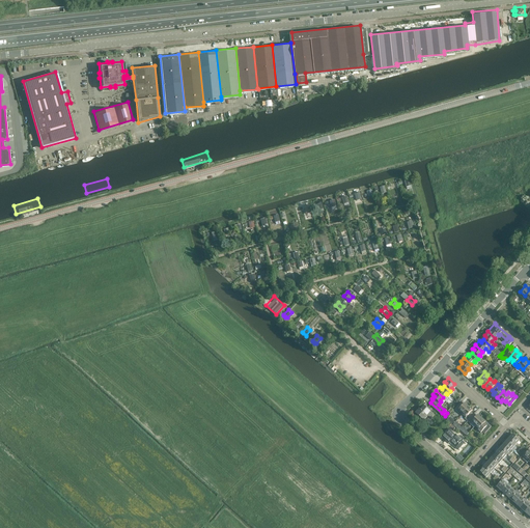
[(463,401),(459,399),(453,407),(456,409),(457,408),(462,411),(468,404),(464,400),(463,401)]
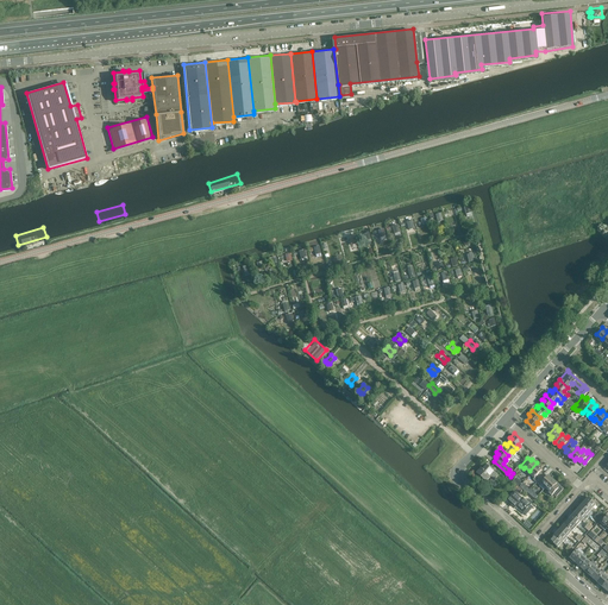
[(494,476),(497,472),(489,465),(490,464),(487,460),(482,466),(480,465),(476,470),(486,479),(490,473),(494,476)]
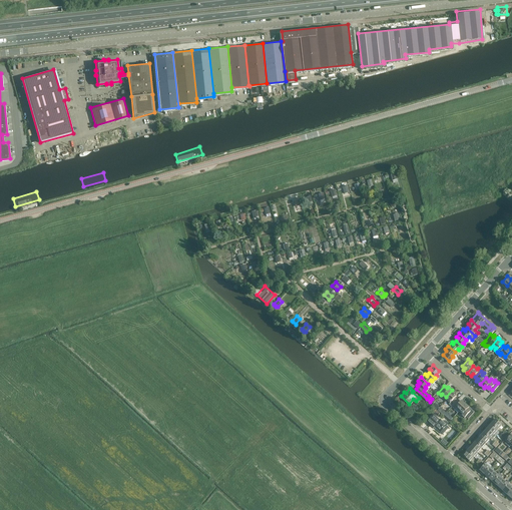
[(456,393),(452,390),(446,397),(449,400),(448,401),(451,404),(457,398),(454,395),(456,393)]
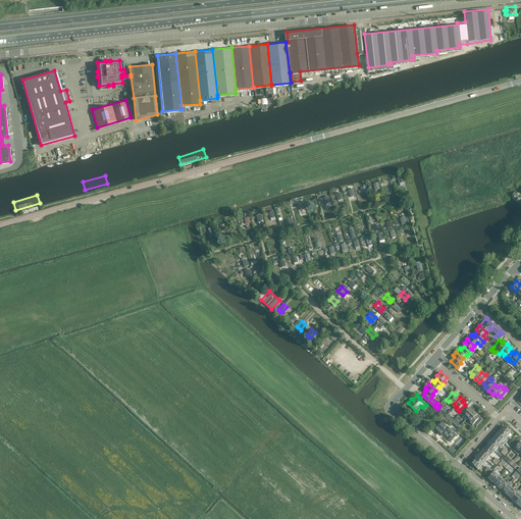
[(467,407),(465,405),(459,411),(462,413),(463,412),(466,415),(473,408),(469,405),(467,407)]
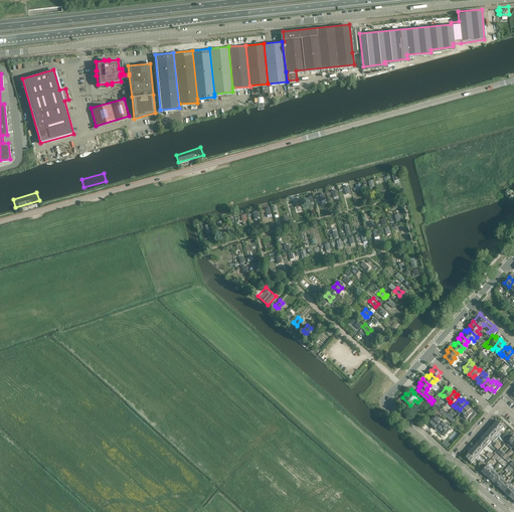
[(470,406),(467,402),(460,409),(464,413),(463,414),(466,416),(467,415),(469,417),(475,411),(473,408),(472,410),(469,407),(470,406)]
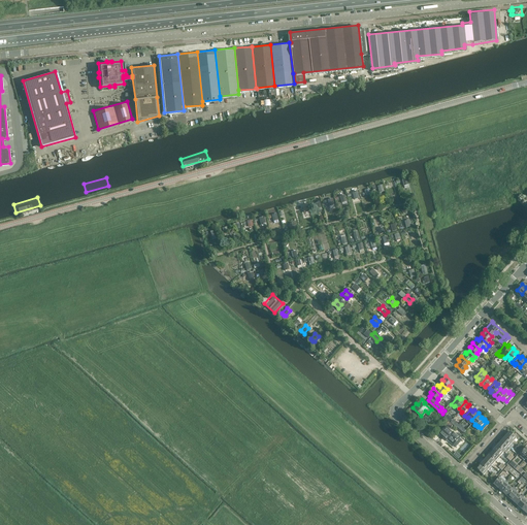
[(462,430),(465,427),(453,416),(450,419),(462,430)]
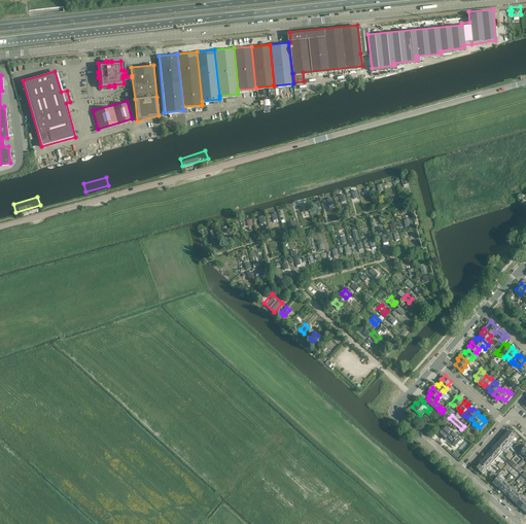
[(445,424),(444,425),(437,431),(445,437),(445,435),(451,441),(454,438),(454,439),(458,434),(451,428),(451,429),(445,424)]
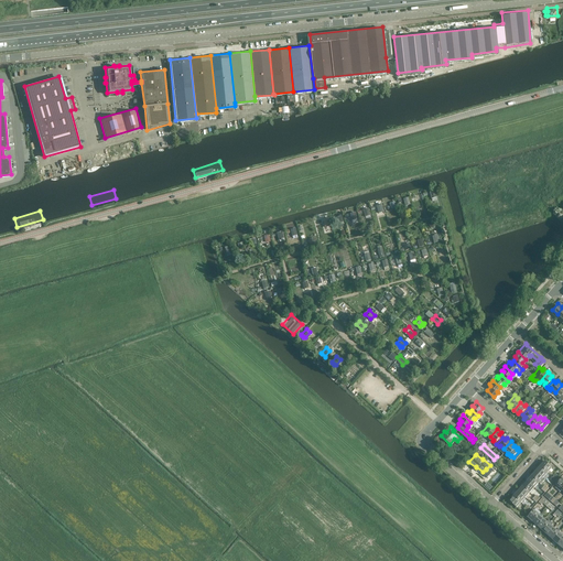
[(543,459),(539,463),(547,470),(551,464),(543,459)]
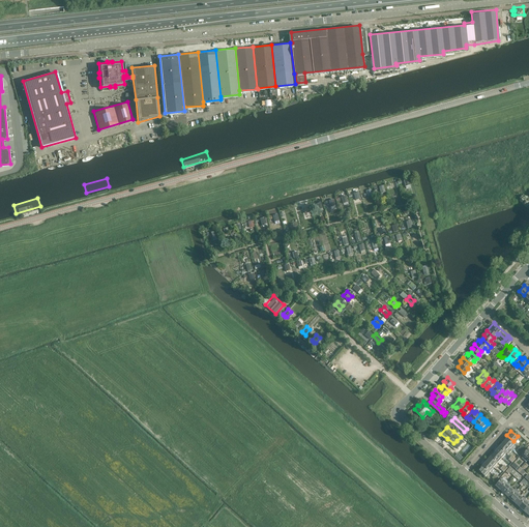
[(513,441),(506,435),(502,440),(509,446),(513,441)]
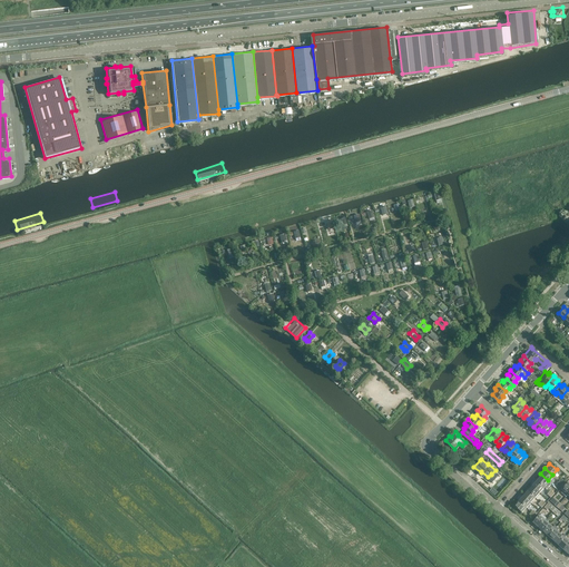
[(548,480),(540,473),(536,478),(543,485),(548,480)]
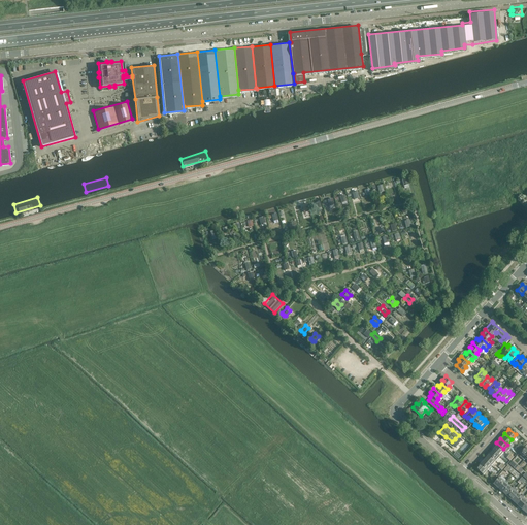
[(503,449),(496,443),(492,448),(499,454),(503,449)]
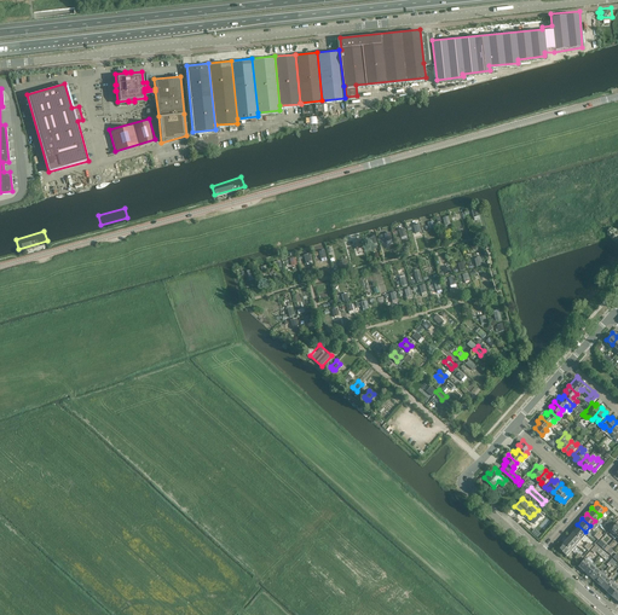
[(585,532),(577,524),(572,529),(581,537),(585,532)]
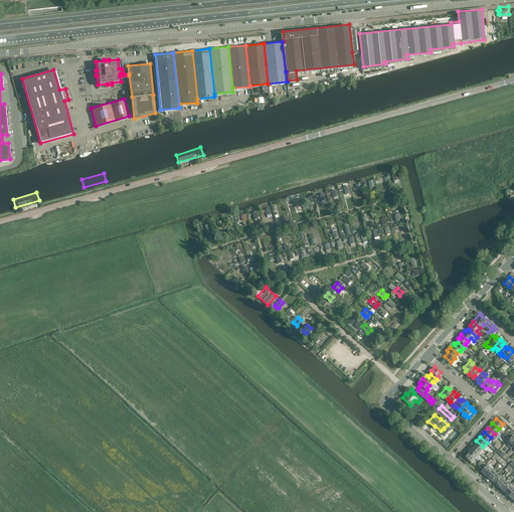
[(483,447),(476,441),(472,446),(479,451),(483,447)]
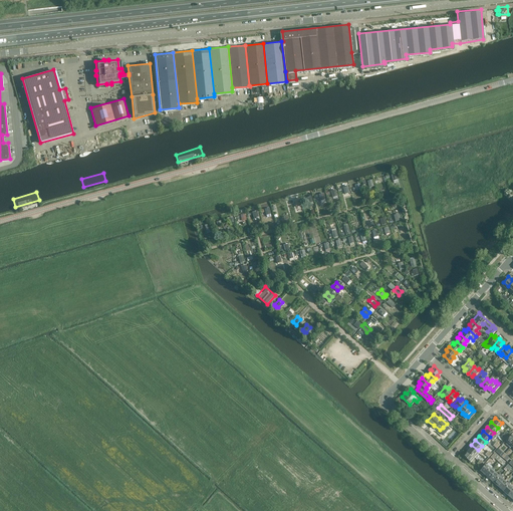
[(478,450),(471,445),(468,449),(474,455),(478,450)]
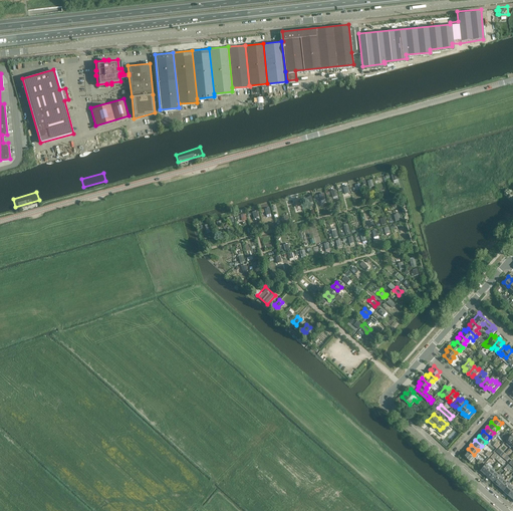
[(474,455),(468,449),(463,454),(470,460),(474,455)]
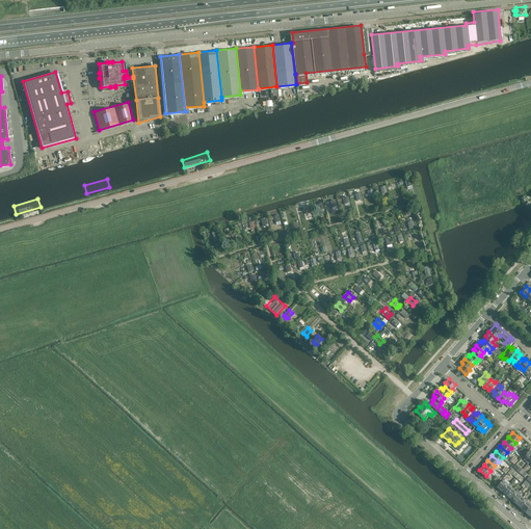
[(514,475),(518,472),(511,466),(507,471),(509,473),(511,472),(513,473),(511,475),(512,477),(514,475)]
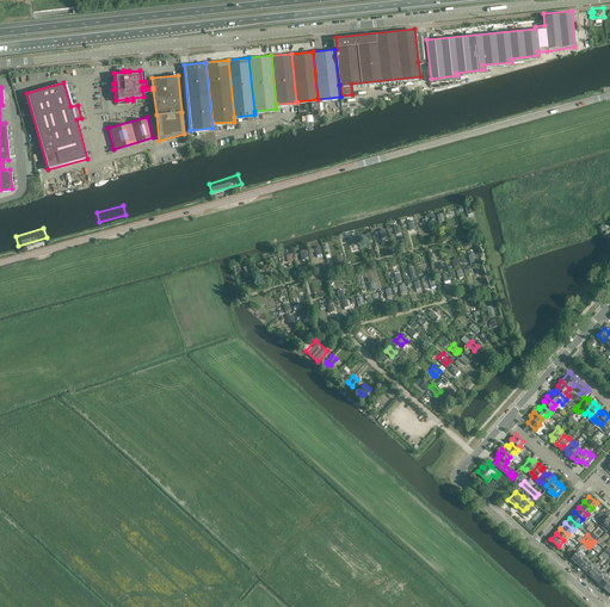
[(571,557),(577,562),(585,552),(584,553),(578,549),(571,557)]
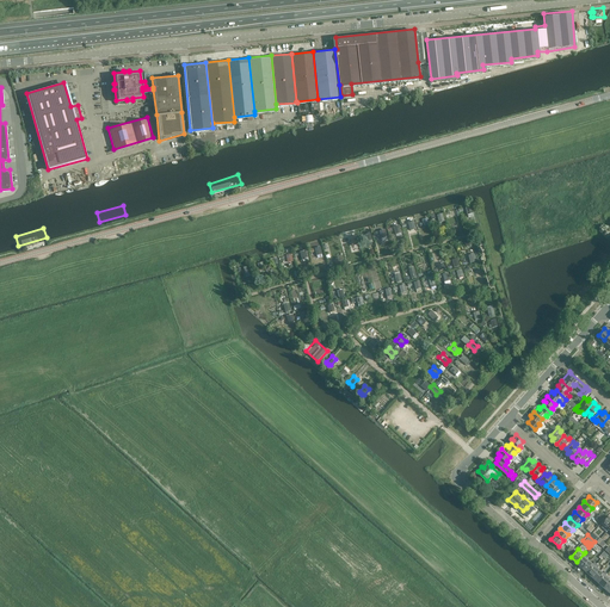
[(585,552),(577,562),(581,567),(589,558),(586,556),(587,553),(585,552)]
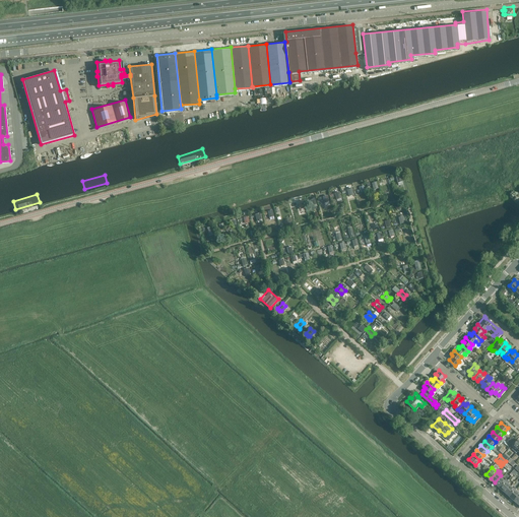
[(501,475),(495,482),(500,487),(507,478),(505,476),(504,477),(501,475)]
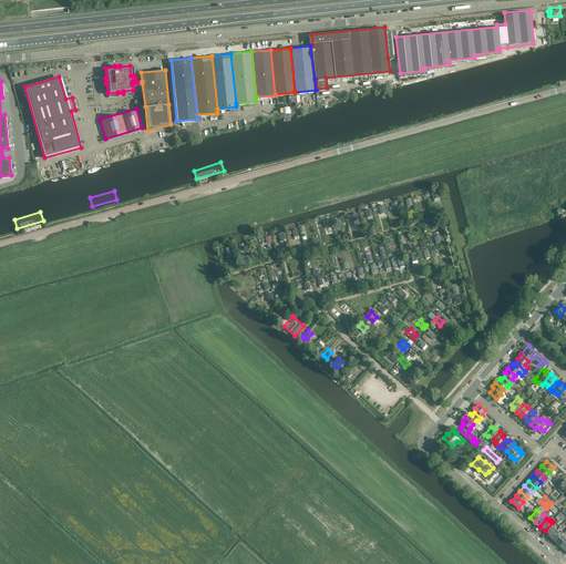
[(553,522),(545,531),(549,535),(556,527),(554,525),(555,523),(553,522)]
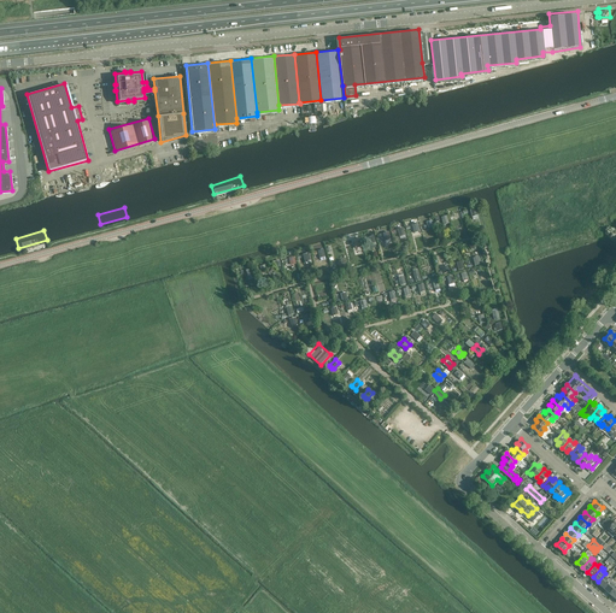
[(605,573),(598,582),(604,587),(611,578),(612,577),(610,575),(609,576),(605,573)]
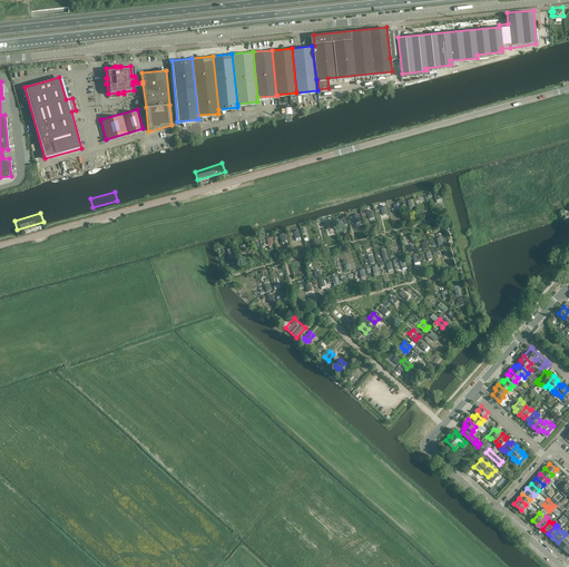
[(568,539),(565,535),(558,543),(562,547),(568,539)]
